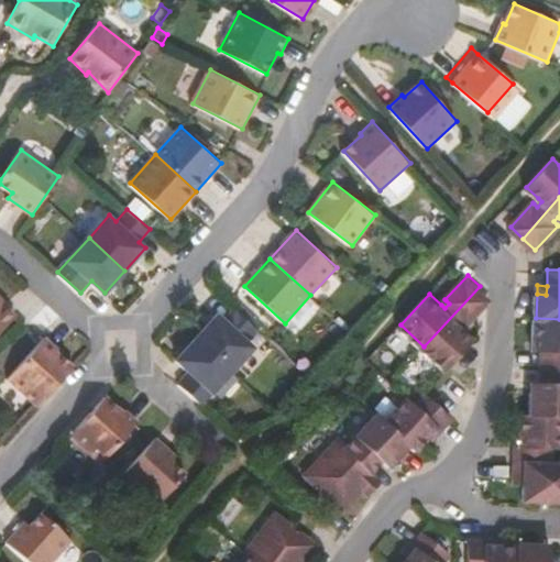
[(469,322),(492,297),(480,286),(424,346),(448,368),(476,338),(463,326),(460,322),(465,318),(468,321),(469,322)]
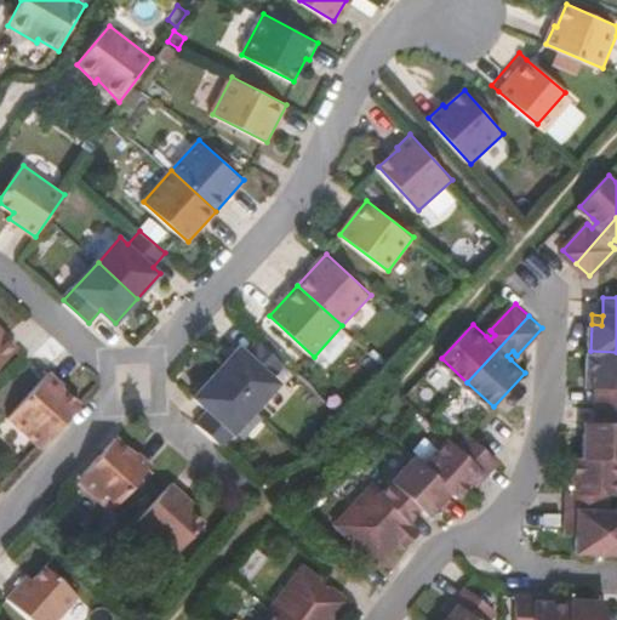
[(0,365),(18,348),(0,328),(0,365)]
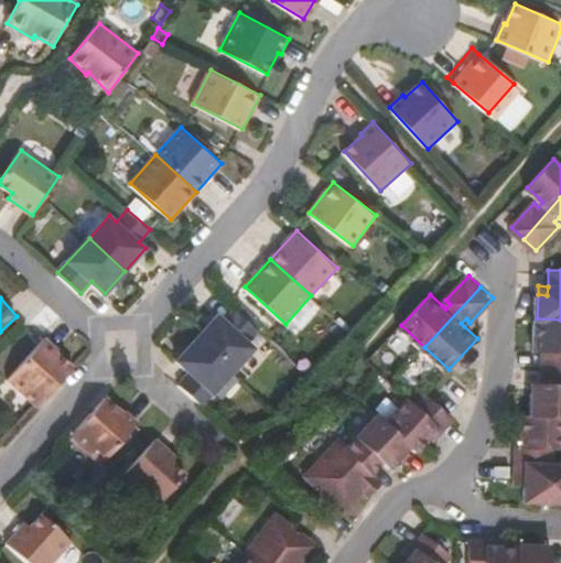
[(259,329),(237,309),(226,321),(219,315),(198,337),(235,370),(256,347),(249,342),(259,329)]
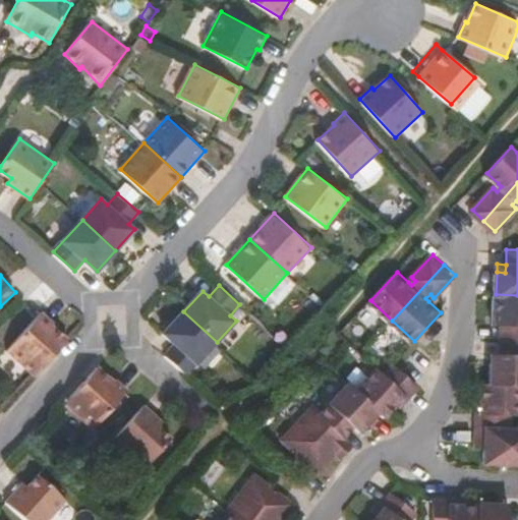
[(517,295),(496,294),(495,326),(503,326),(502,341),(517,341),(517,295)]
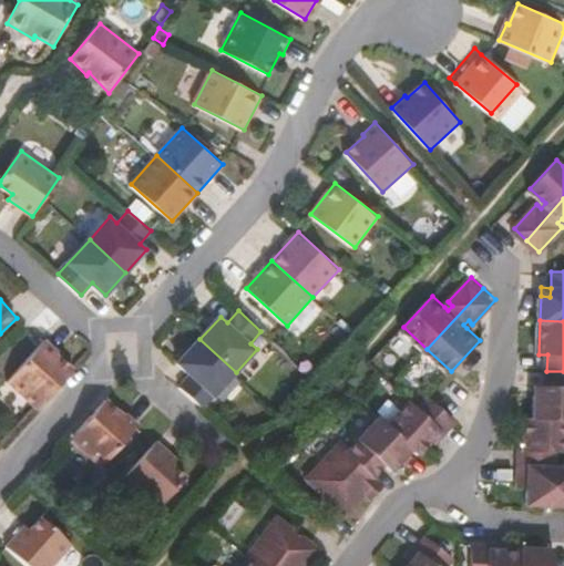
[(47,339),(9,381),(39,409),(75,369),(58,352),(60,351),(47,339)]
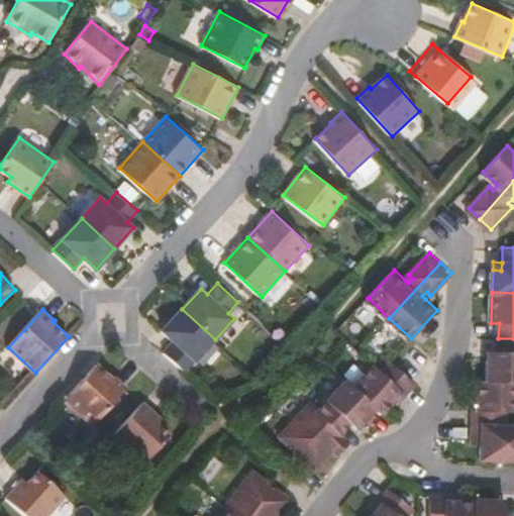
[(215,339),(182,309),(163,330),(176,341),(166,352),(186,372),(215,339)]
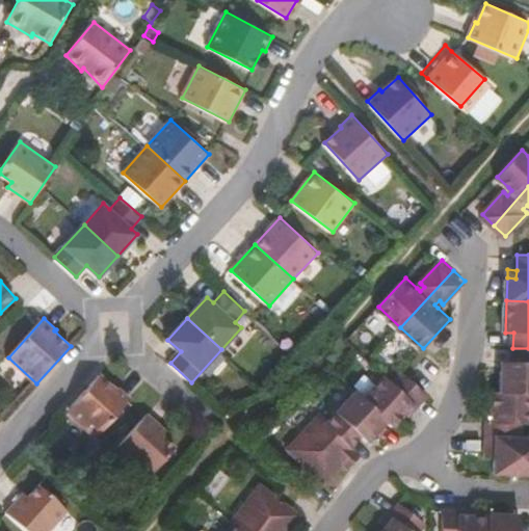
[(528,348),(512,348),(512,363),(511,372),(503,371),(502,394),(528,395),(528,348)]
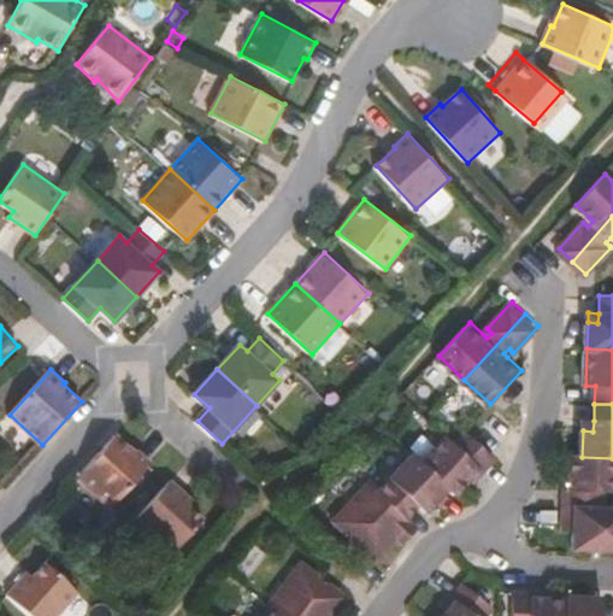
[(594,421),(583,421),(583,430),(593,432),(594,421)]
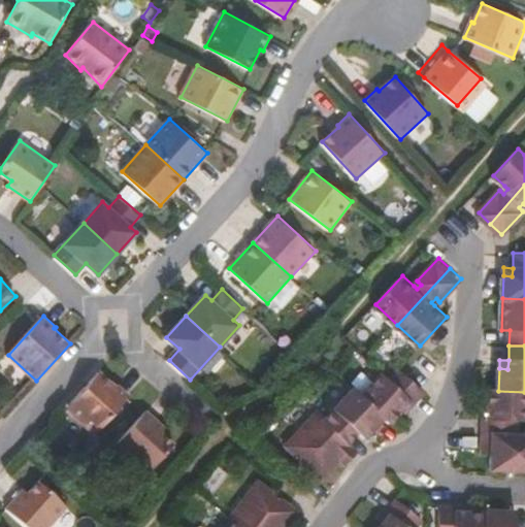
[(427,389),(401,365),(391,376),(385,370),(363,393),(387,415),(392,420),(405,405),(413,397),(416,400),(427,389)]
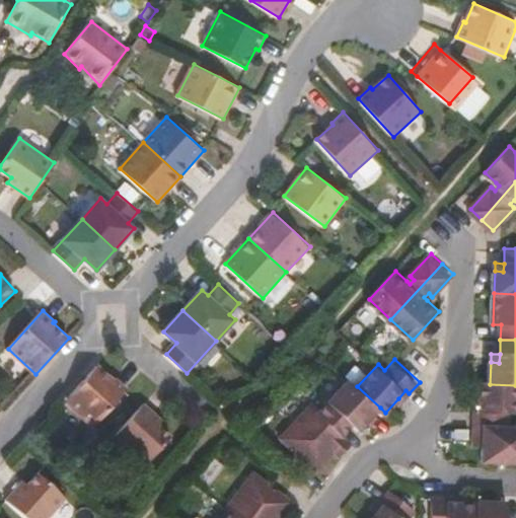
[(66,401),(94,427),(129,388),(117,377),(115,379),(99,365),(66,401)]
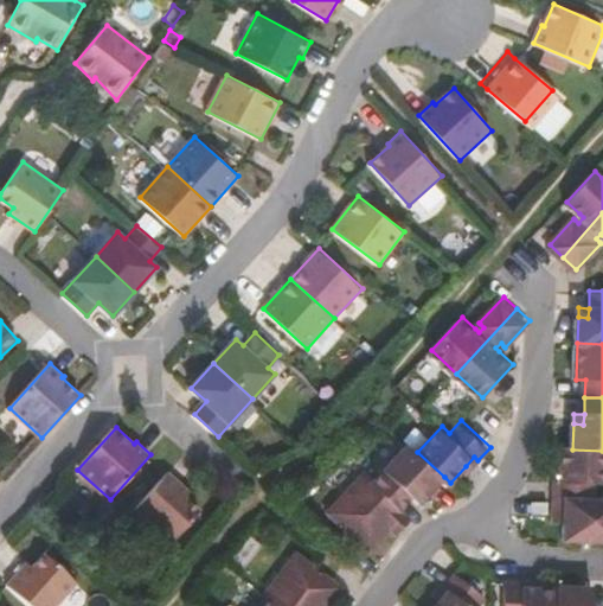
[(444,477),(417,452),(409,444),(373,482),(402,508),(414,495),(421,502),(444,477)]
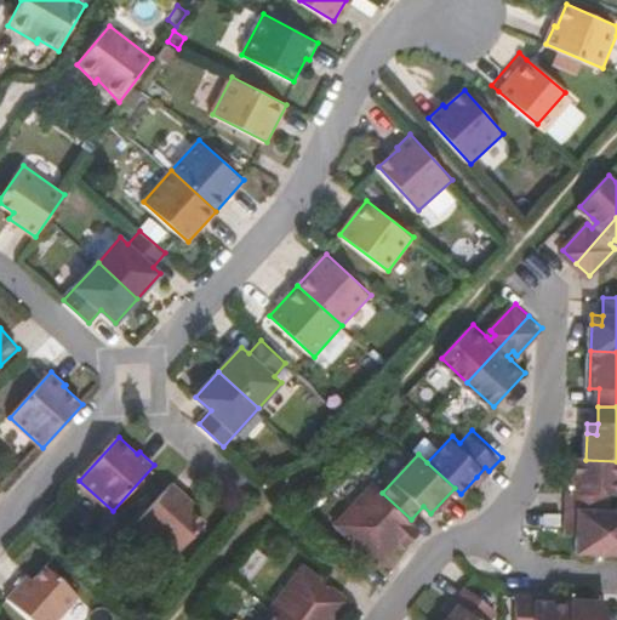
[(616,461),(586,460),(576,460),(575,495),(570,495),(569,515),(610,516),(611,498),(616,498),(616,461)]
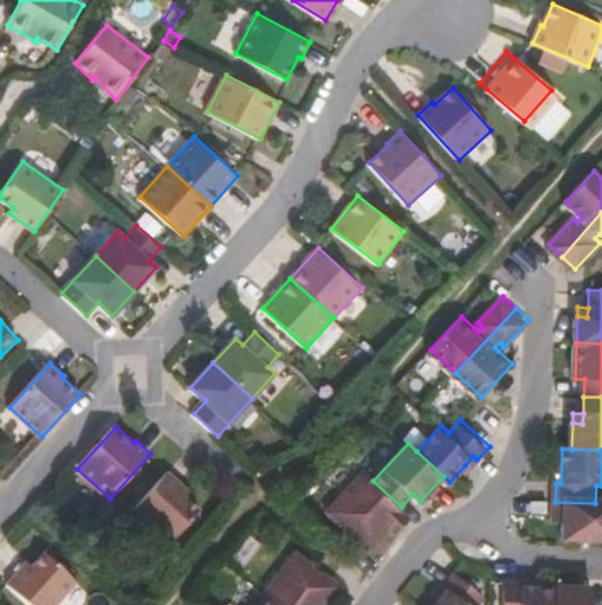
[(477,459),(473,456),(465,465),(468,469),(477,459)]
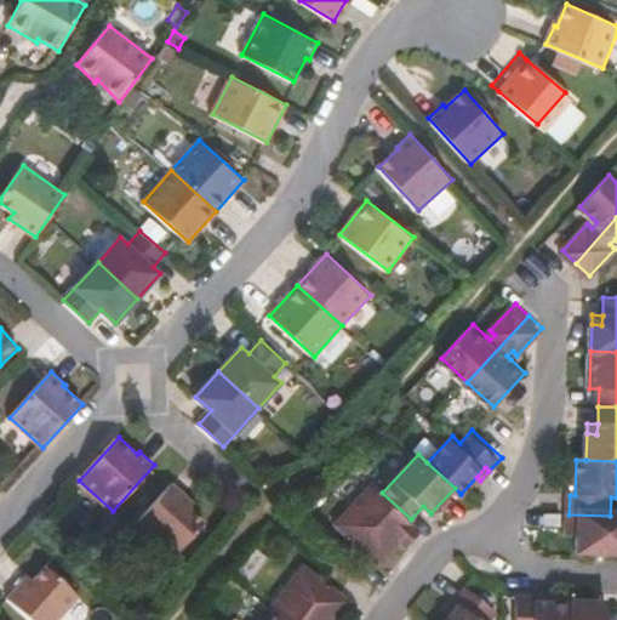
[(140,521),(177,555),(206,522),(193,510),(198,504),(173,483),(140,521)]
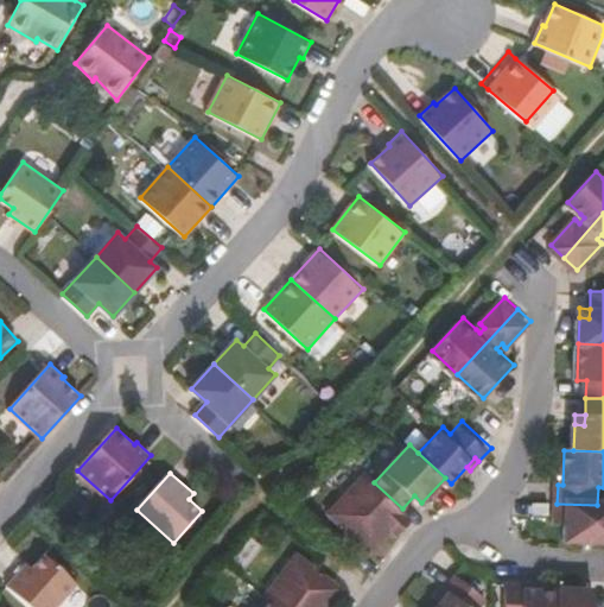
[(402,509),(374,482),(366,475),(331,512),(372,550),(393,526),(400,533),(413,519),(402,509)]
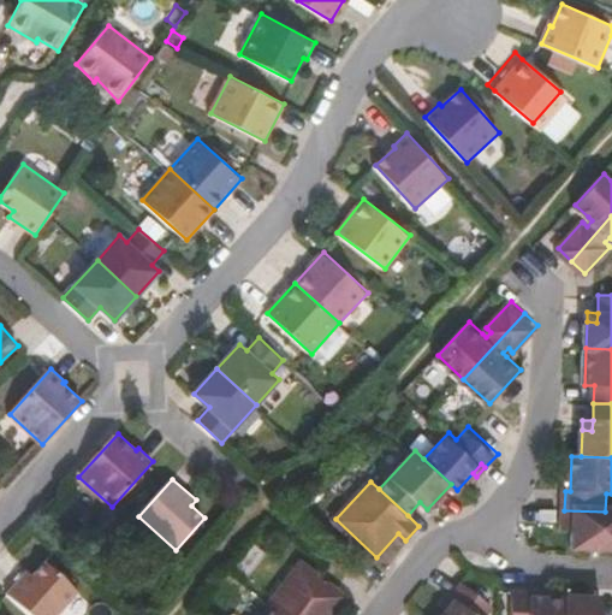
[(611,512),(605,512),(564,510),(564,533),(575,533),(574,551),(611,553),(611,512)]
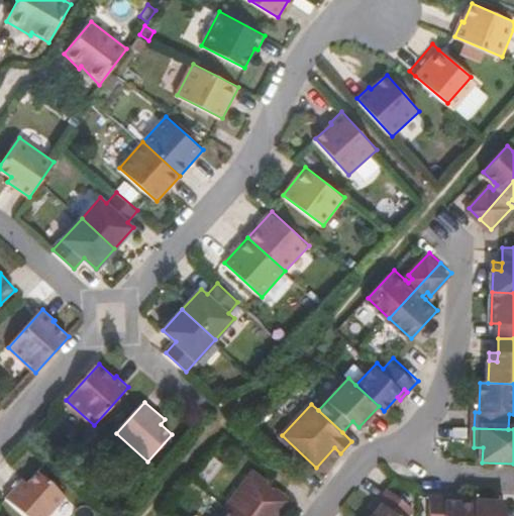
[(27,515),(48,515),(68,496),(40,471),(29,483),(25,479),(7,498),(27,515)]
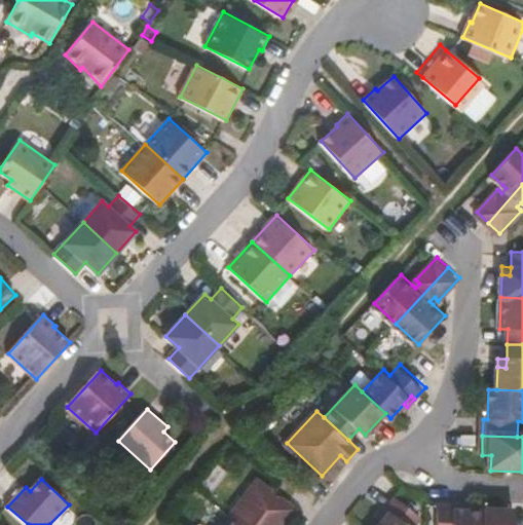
[(283,524),(297,509),(259,479),(231,514),(235,517),(246,524),(283,524)]
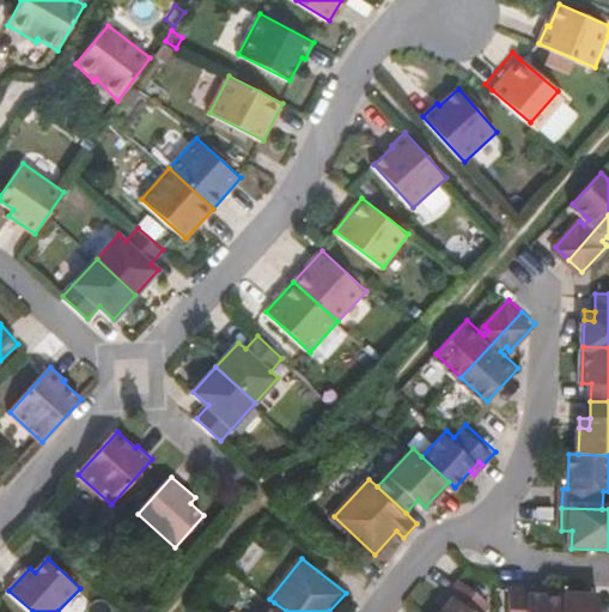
[(451,600),(444,609),(440,611),(486,611),(491,607),(458,582),(446,597),(451,600)]
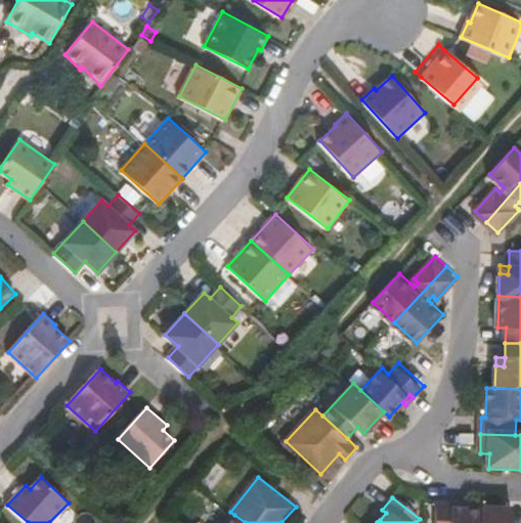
[(56,521),(58,522),(73,522),(82,512),(70,503),(56,521)]
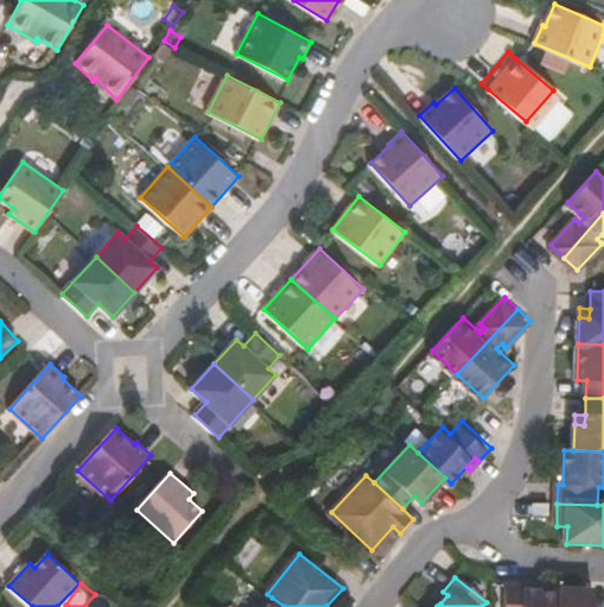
[(535,595),(523,594),(523,589),(504,588),(503,606),(557,606),(558,595),(535,595)]
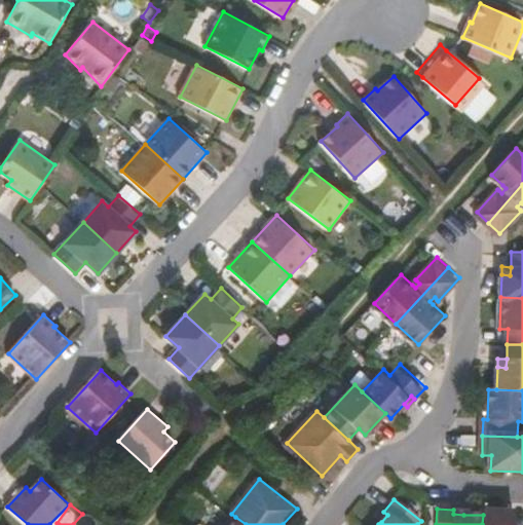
[(381,522),(387,515),(383,512),(377,520),(381,522)]
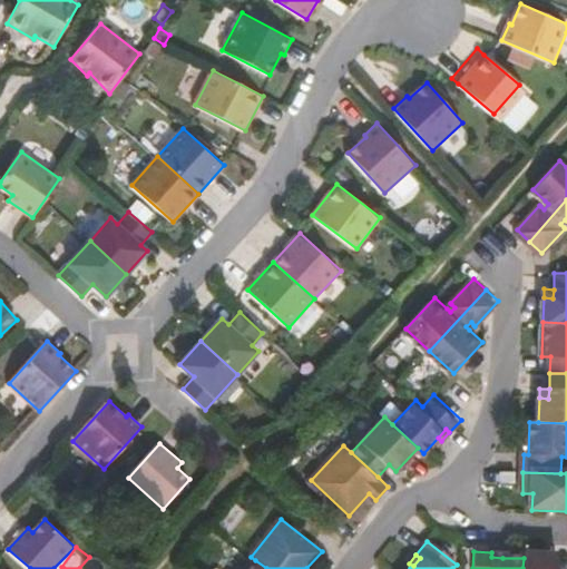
[(557,568),(557,557),(524,556),(524,558),(522,568),(557,568)]
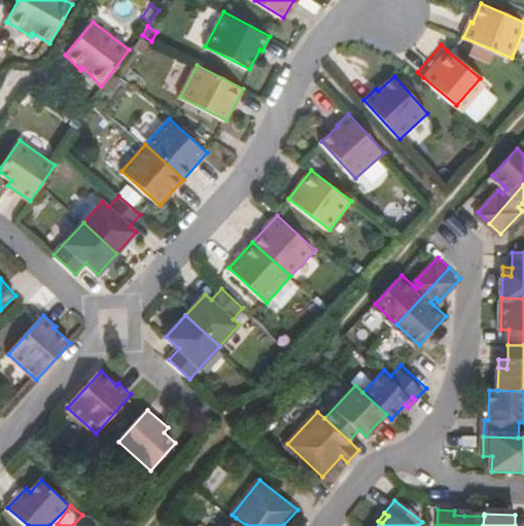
All buildings are outlined.
